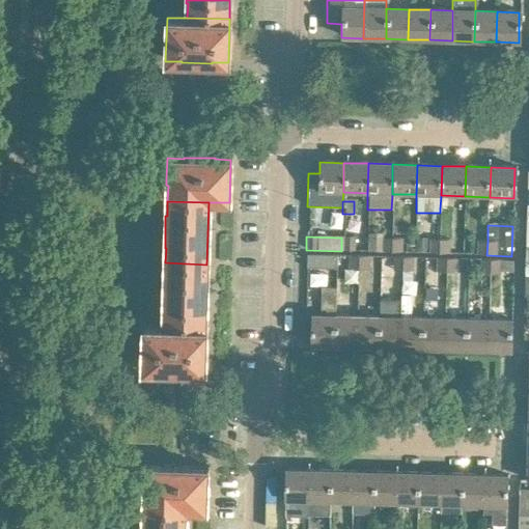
[(341,238),(341,251),(355,251),(355,238),(341,238)]
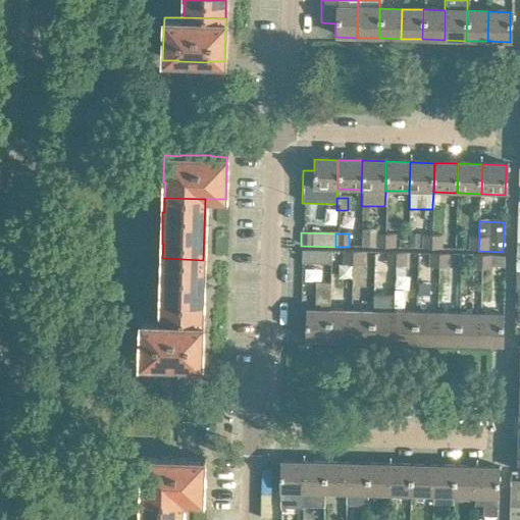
[(374,235),(374,248),(384,248),(384,235),(374,235)]
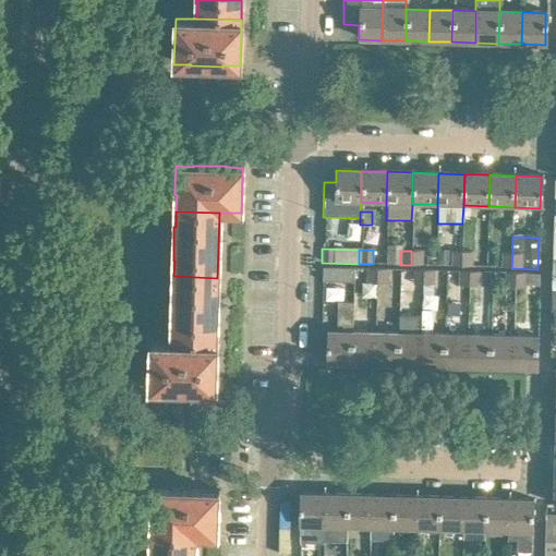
[(423,252),(411,251),(411,265),(423,266),(423,252)]
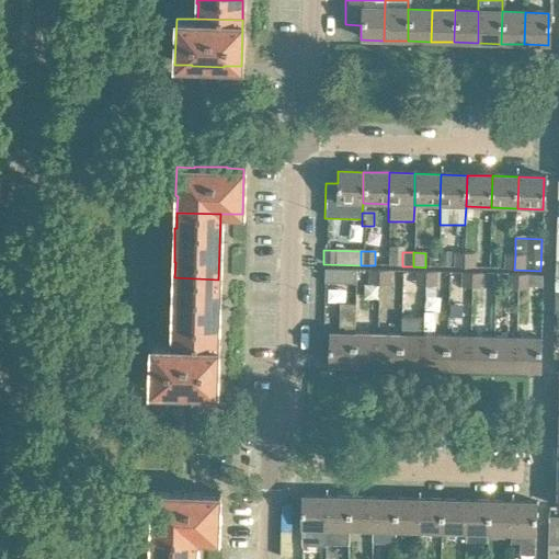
[(453,253),(452,267),(464,269),(464,254),(453,253)]
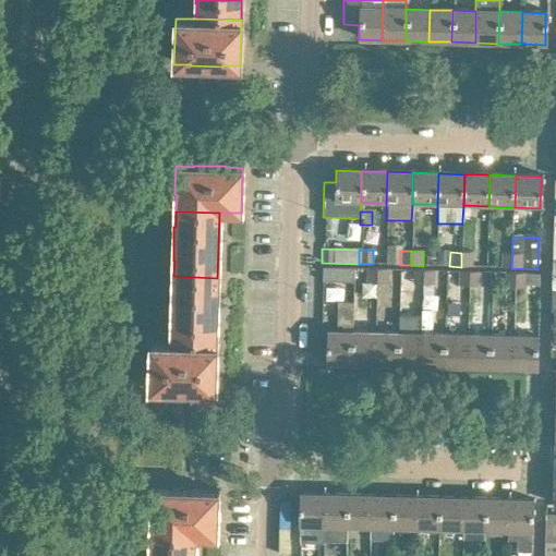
[(436,258),(436,266),(446,266),(447,253),(436,253),(436,258)]
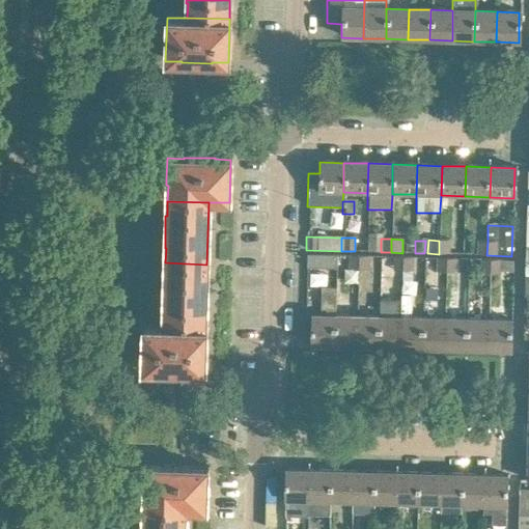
[(439,241),(439,254),(449,254),(449,241),(439,241)]
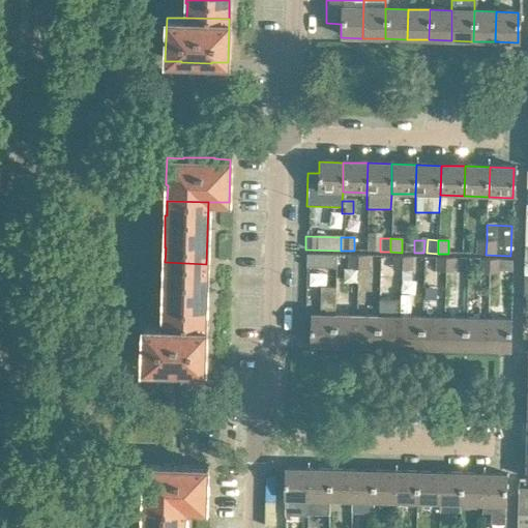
[(475,241),(475,255),(486,255),(487,241),(475,241)]
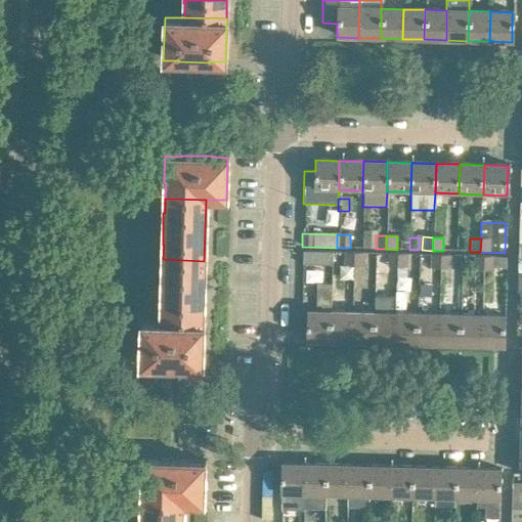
[(331,266),(331,253),(302,252),(301,265),(331,266)]
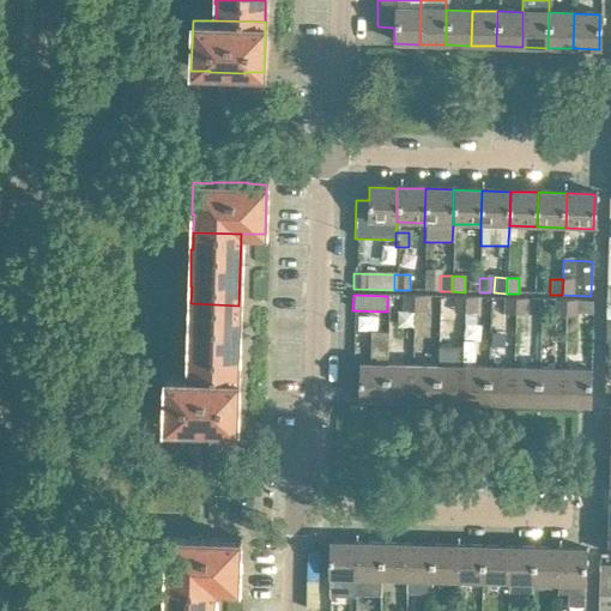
[(401,296),(400,312),(412,312),(412,296),(401,296)]
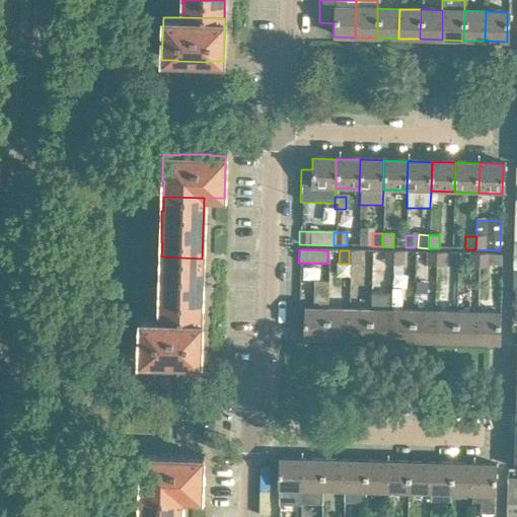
[(360,265),(360,251),(349,250),(349,264),(360,265)]
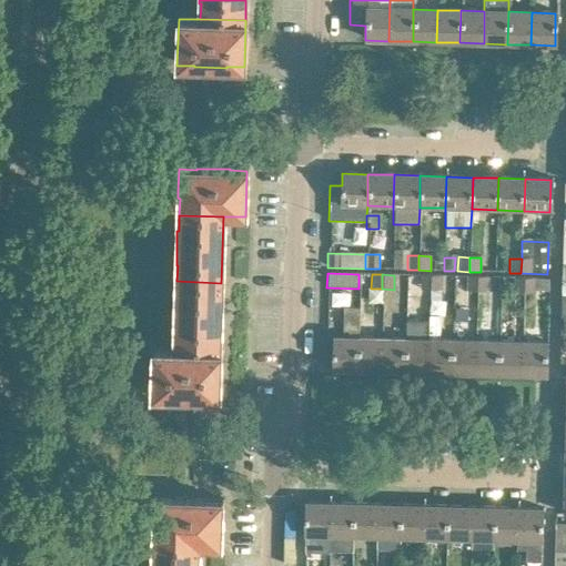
[(430,276),(430,291),(441,291),(442,276),(430,276)]
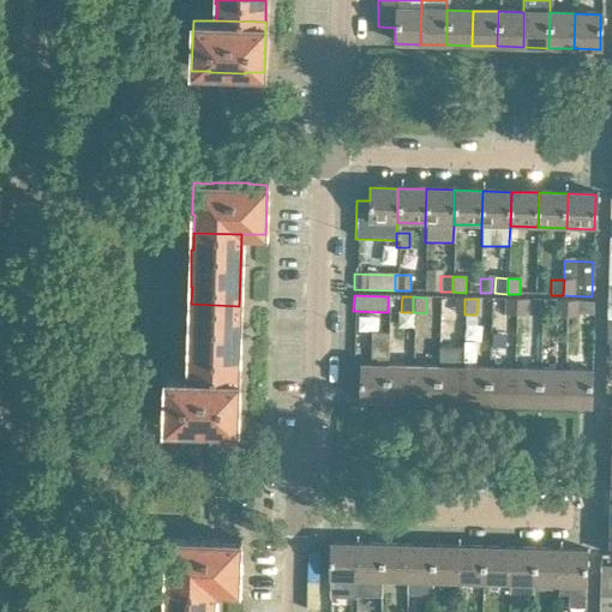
[(516,300),(504,299),(504,316),(515,316),(516,300)]
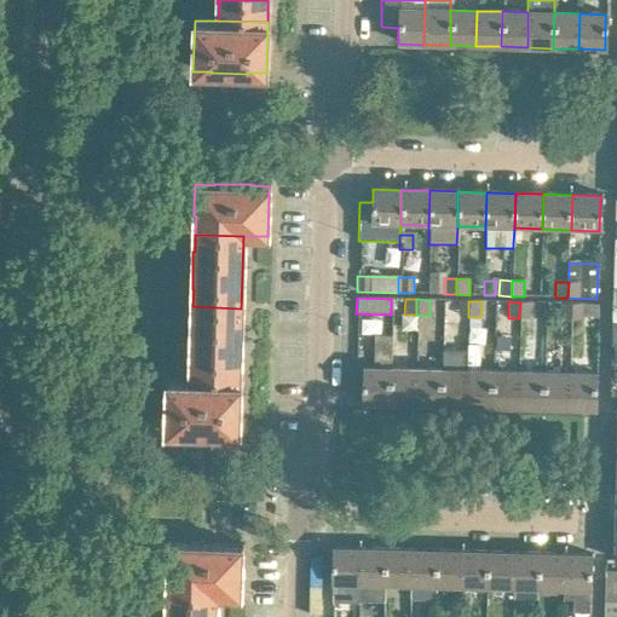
[(520,303),(519,318),(532,318),(534,303),(520,303)]
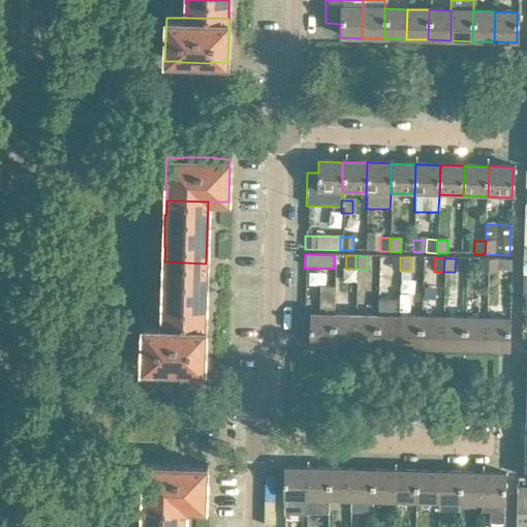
[(488,259),(478,259),(477,273),(488,273),(488,259)]
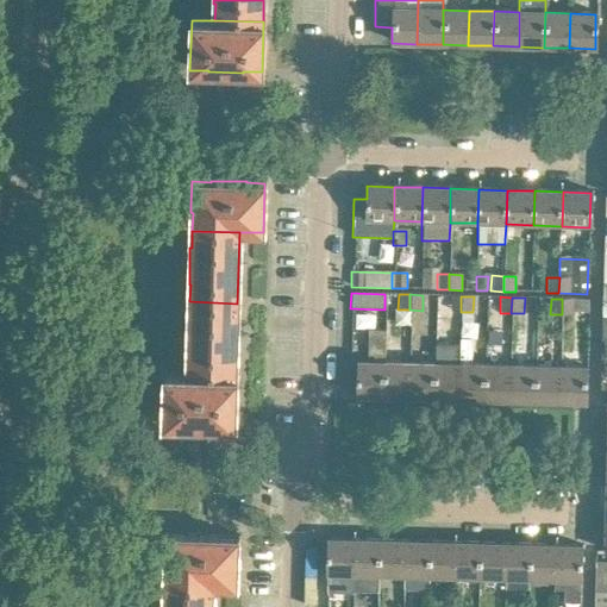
[(562,299),(562,314),(587,315),(588,299),(575,299),(562,299)]
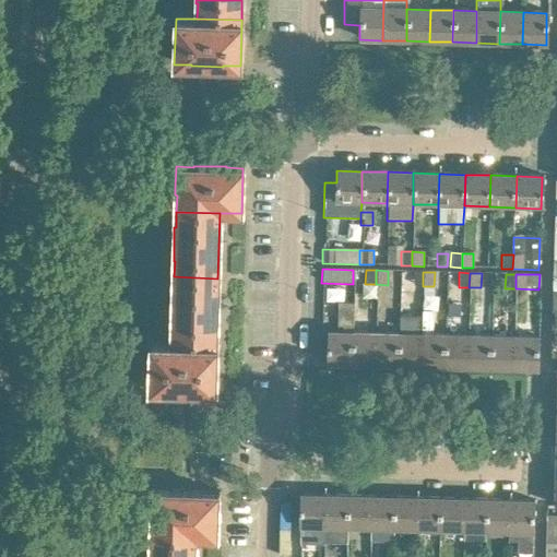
[(173,342),(215,344),(217,279),(174,276),(174,293),(173,293),(172,328),(173,328),(173,342)]
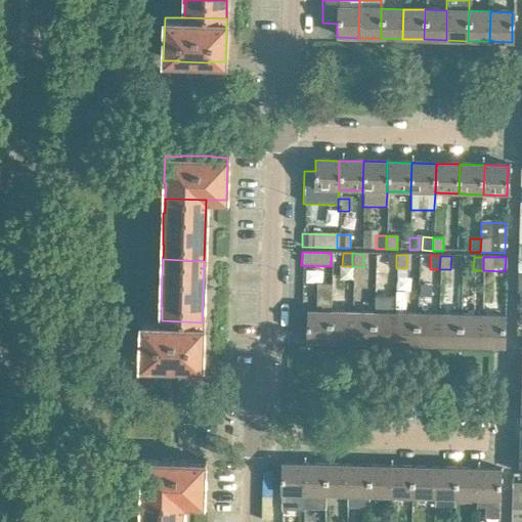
[(372,343),(394,343),(394,313),(386,313),(387,275),(374,275),(373,312),(372,343)]
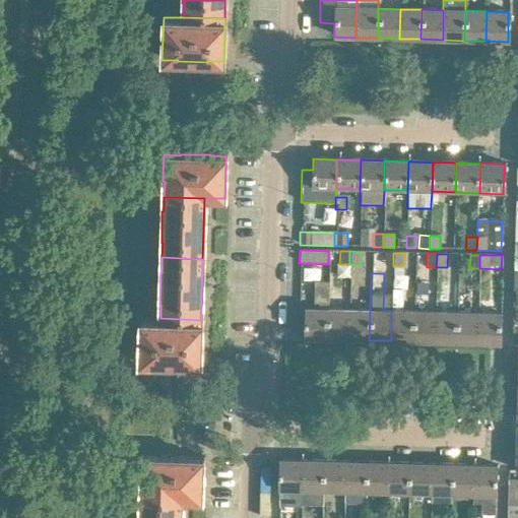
[(326,338),(326,309),(327,282),(313,281),(313,309),(298,309),(297,325),(305,325),(304,338),(326,338)]
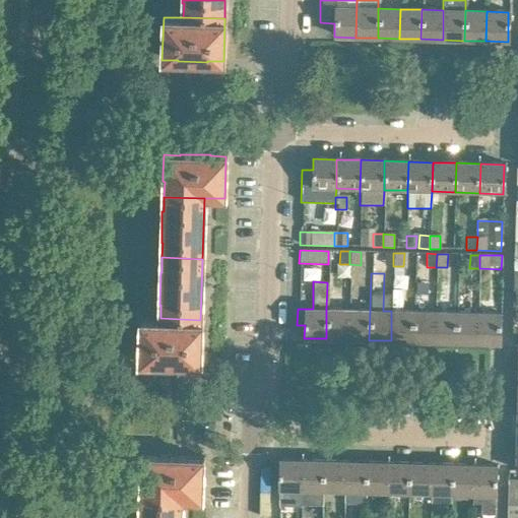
[(391,340),(412,341),(413,312),(402,311),(403,290),(392,290),(391,311),(391,340)]
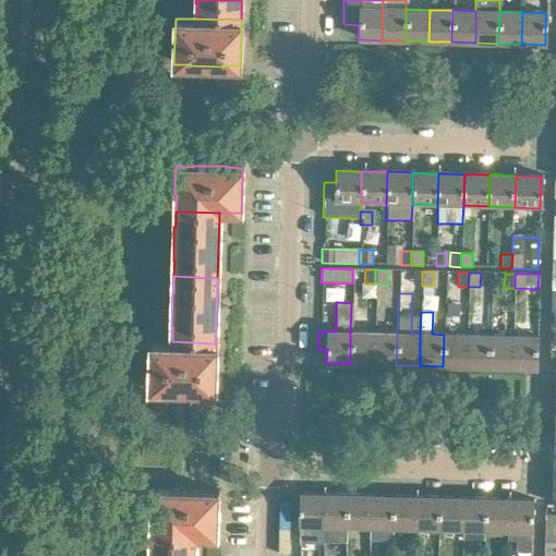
[(373,364),(374,333),(350,331),(350,363),(373,364)]
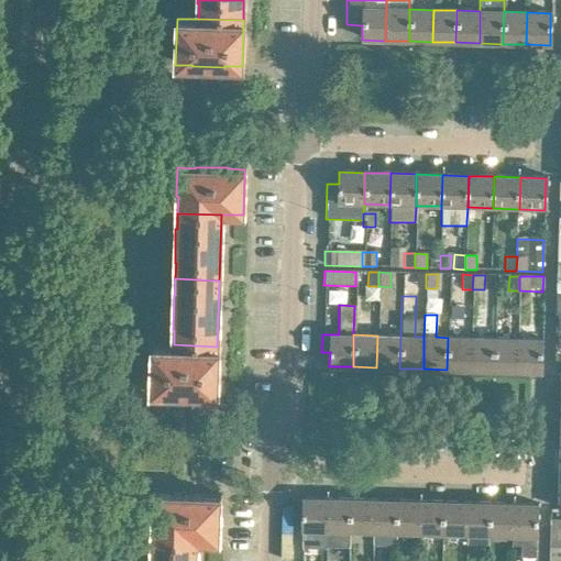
[(376,367),(399,369),(400,336),(377,336),(376,367)]
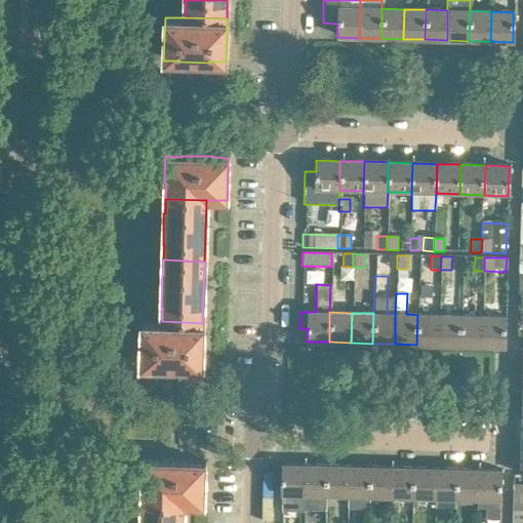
[(416,345),(438,345),(439,315),(417,315),(416,345)]
